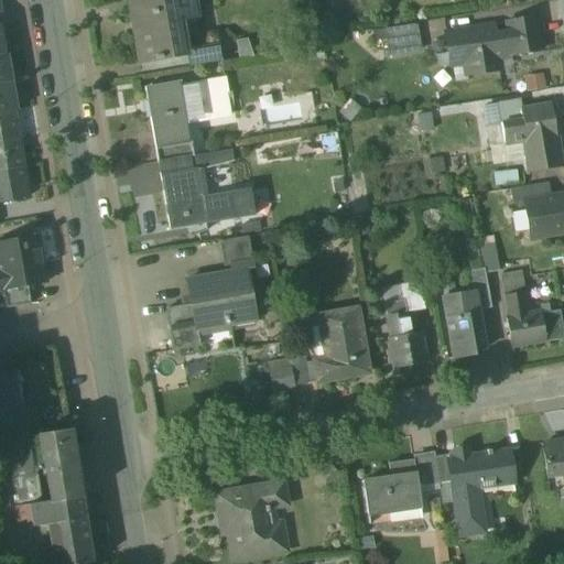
[(193,0),(142,0),(131,2),(142,64),(182,56),(176,22),(197,18),(193,0)]
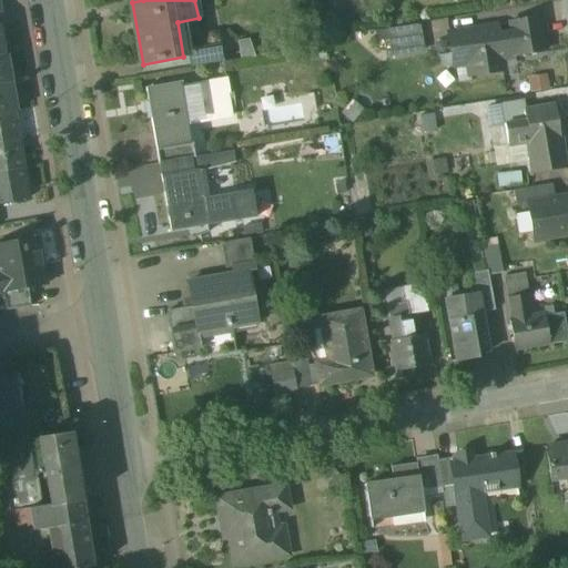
[(540,18),(509,23),(510,33),(497,36),(500,59),(546,51),(540,18)]
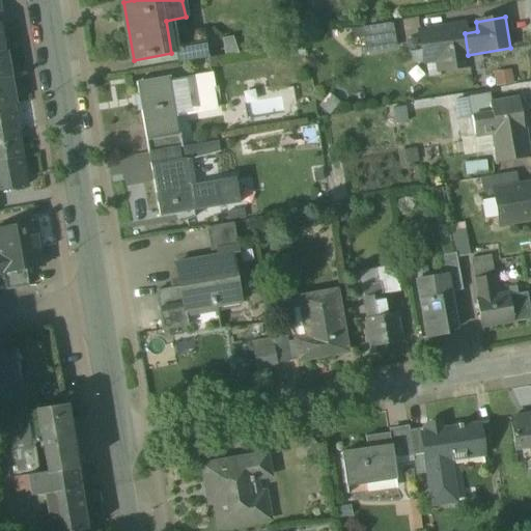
[(393,23),(362,28),(366,52),(397,47),(393,23)]
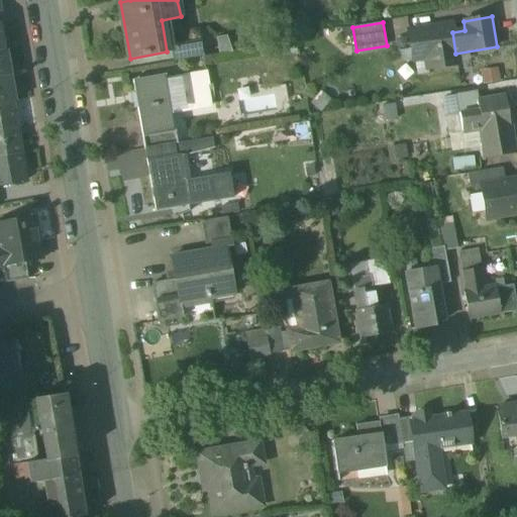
[(450,25),(409,31),(413,61),(426,59),(428,69),(457,64),(455,54),(452,32),(450,25)]
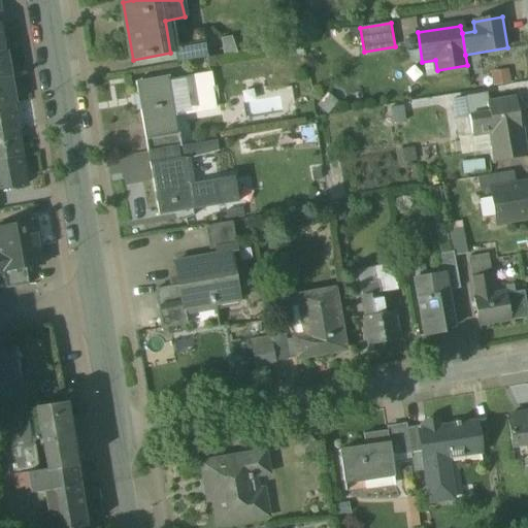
[(205,42),(174,47),(177,63),(207,58),(205,42)]
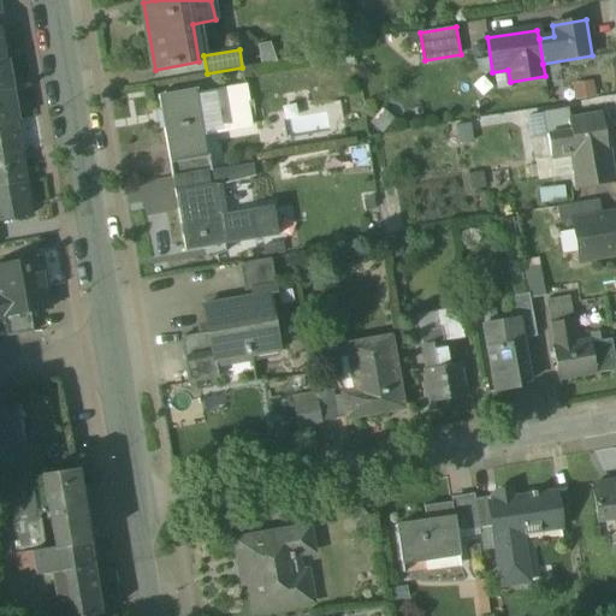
[(5,59),(0,59),(0,92),(10,90),(5,59)]
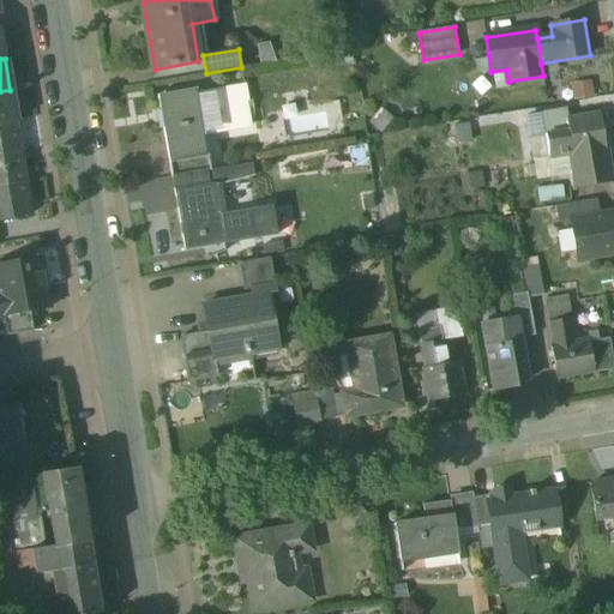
[(245,86),(160,101),(170,163),(206,157),(203,134),(251,126),(245,86)]
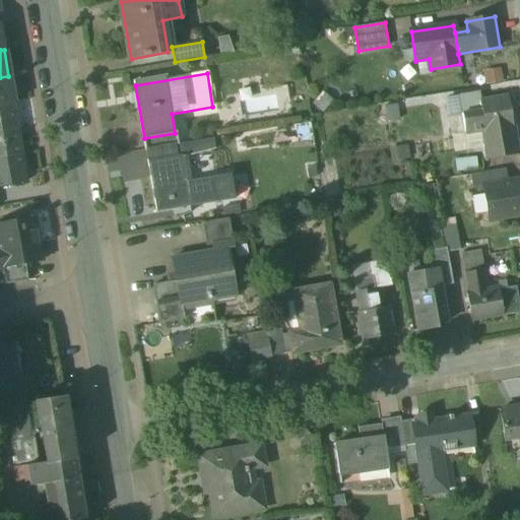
[(8,76),(0,77),(0,104),(12,103),(8,76)]
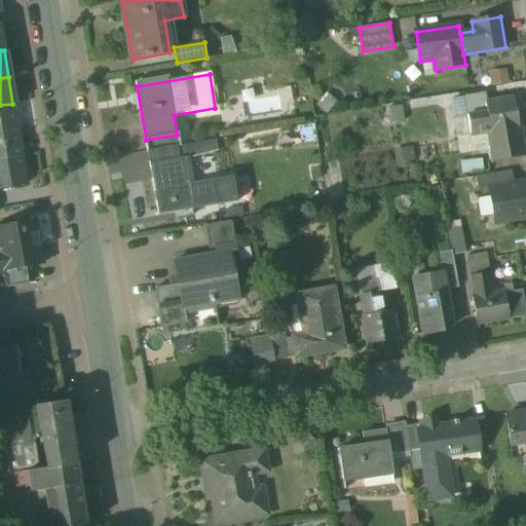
[(514,97),(487,102),(485,94),(463,98),(466,116),(466,117),(471,136),(489,133),(493,159),(523,154),(518,128),(519,128),(514,97)]
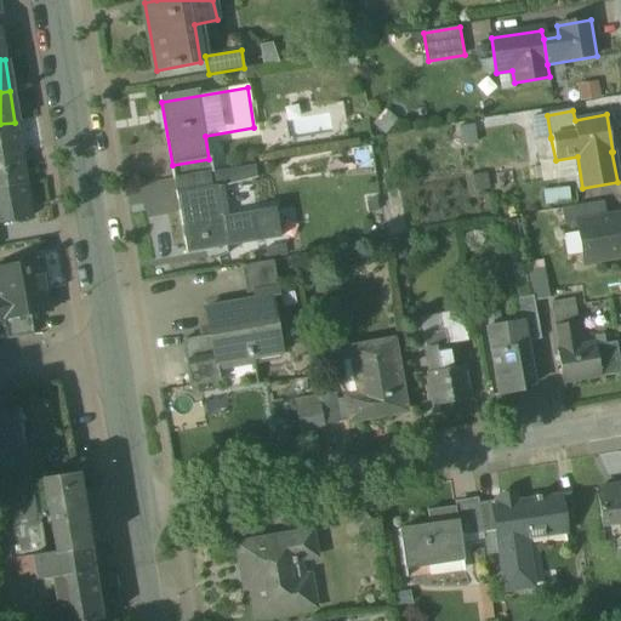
[(15,123),(0,124),(0,155),(21,153),(15,123)]
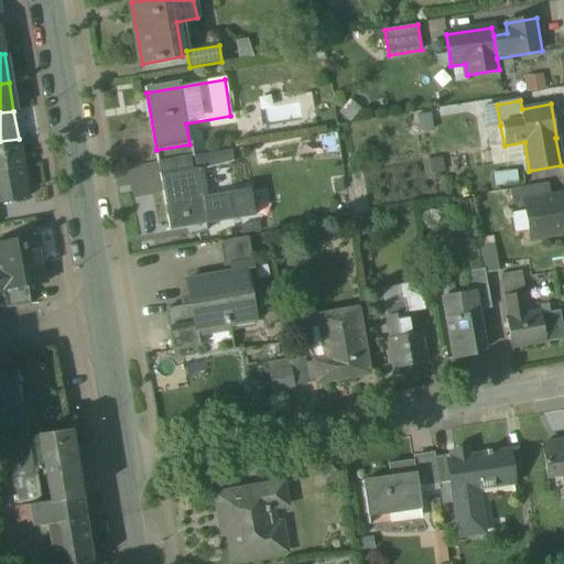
[(500,125),(487,127),(490,148),(505,145),(500,126),(500,125)]
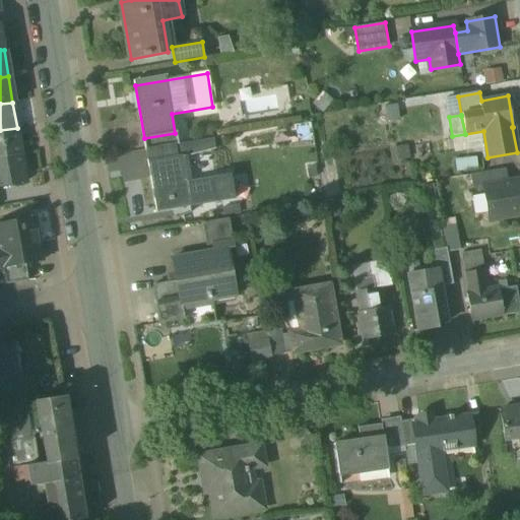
[(17,128),(0,130),(0,156),(21,153),(17,128)]
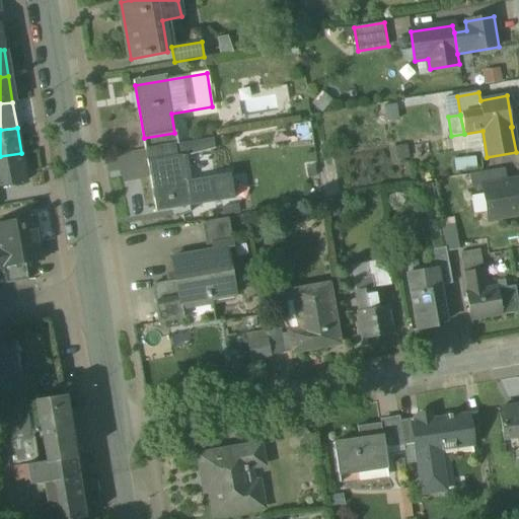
[(176,144),(174,133),(144,138),(146,150),(176,144)]
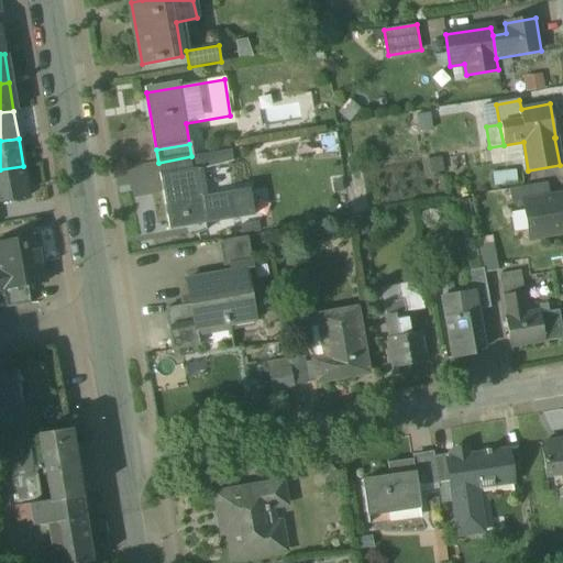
[(158,163),(159,175),(185,170),(190,199),(207,196),(202,170),(233,162),(232,150),(191,156),(158,163)]
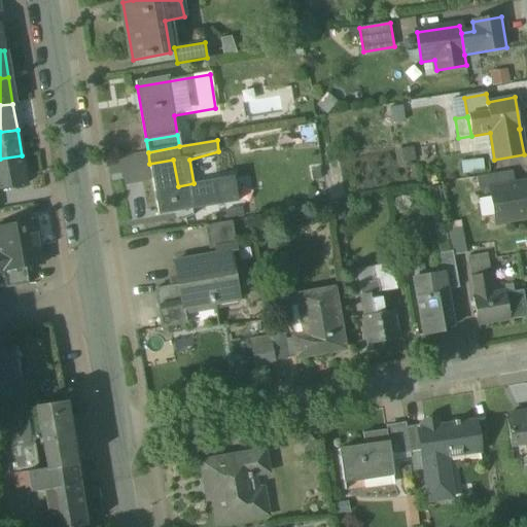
[(22,155),(0,159),(0,187),(26,183),(22,155)]
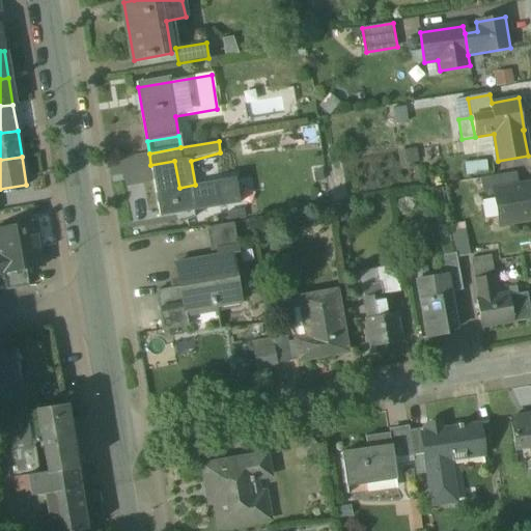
[(195,185),(179,188),(174,161),(150,165),(160,217),(193,211),(193,212),(240,203),(235,178),(195,185)]
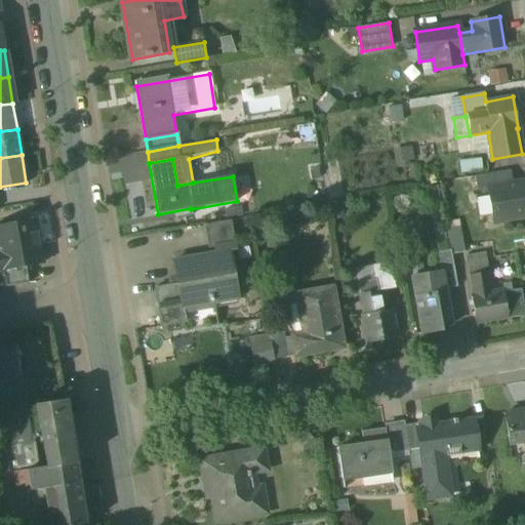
[(510,170),(486,174),(488,188),(512,184),(510,170)]
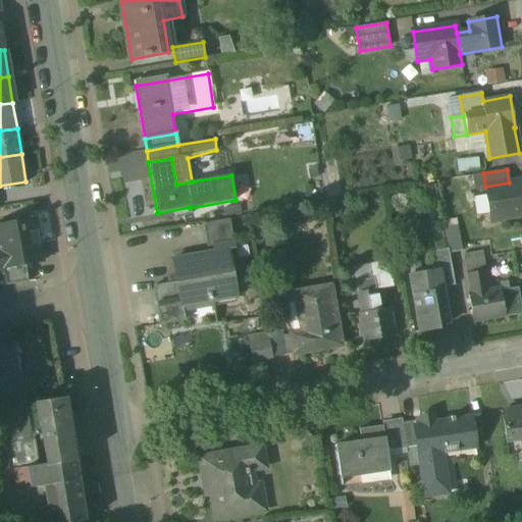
[(485,187),(483,173),(472,175),(474,189),(485,187)]
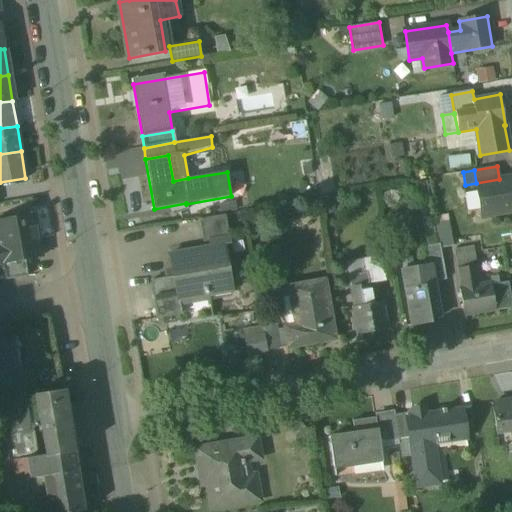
[(511,177),(499,179),(476,183),(482,217),(511,211),(511,177)]
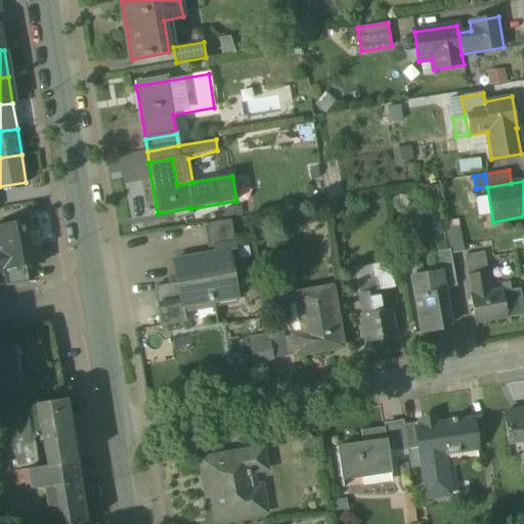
[(33,218),(0,223),(0,278),(4,278),(3,268),(25,264),(41,261),(33,218)]
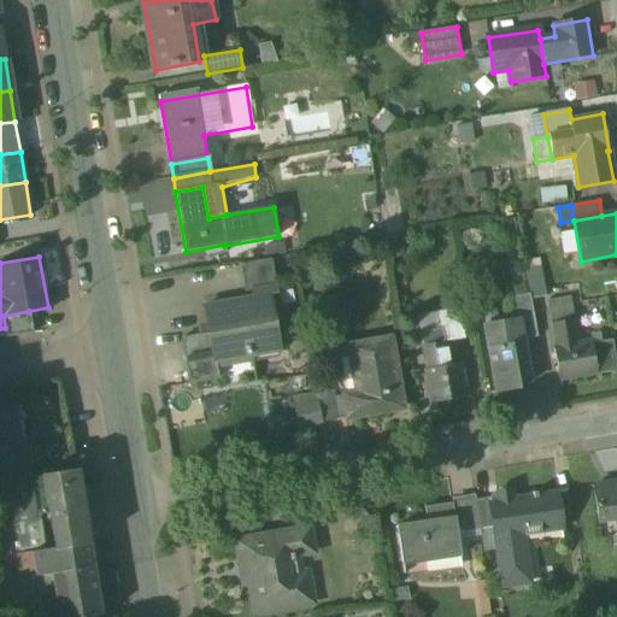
[(272,259),(241,264),(246,293),(277,288),(272,259)]
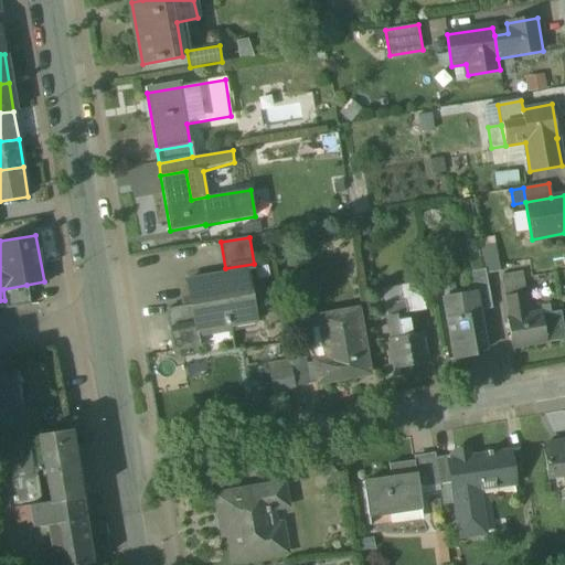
[(496,245),(482,246),(487,273),(500,270),(496,245)]
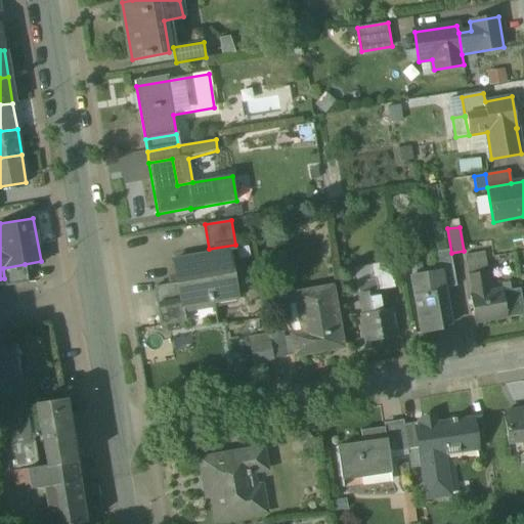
[(230,250),(174,260),(176,275),(182,308),(183,307),(238,298),(230,250)]
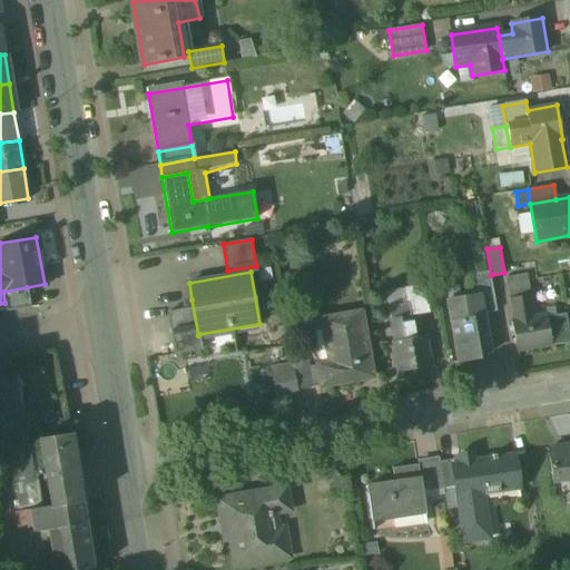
[(489,272),(469,276),(472,296),(480,295),(483,314),(497,312),(489,272)]
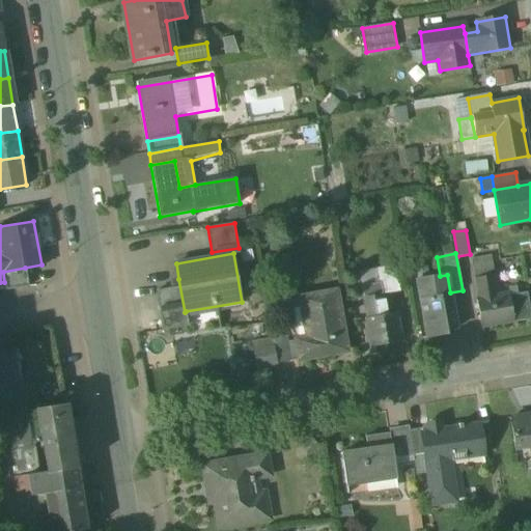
[(491,255),(470,259),(473,277),(494,274),(491,255)]
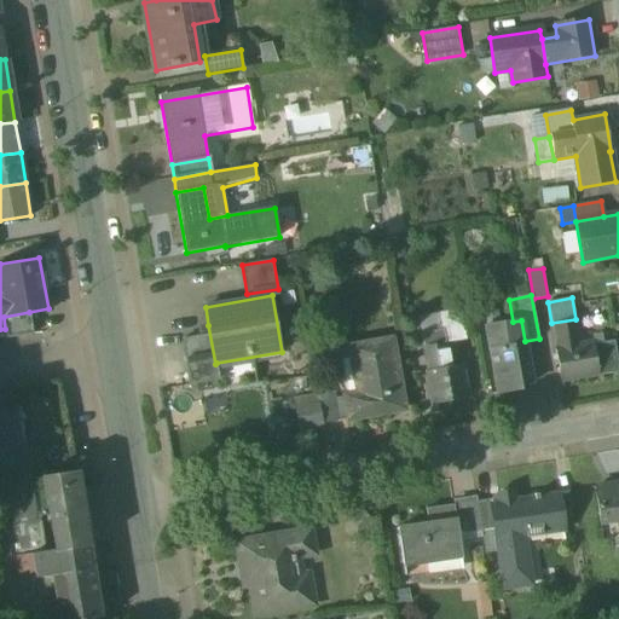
[(29,312),(4,317),(5,329),(6,337),(33,333),(29,312)]
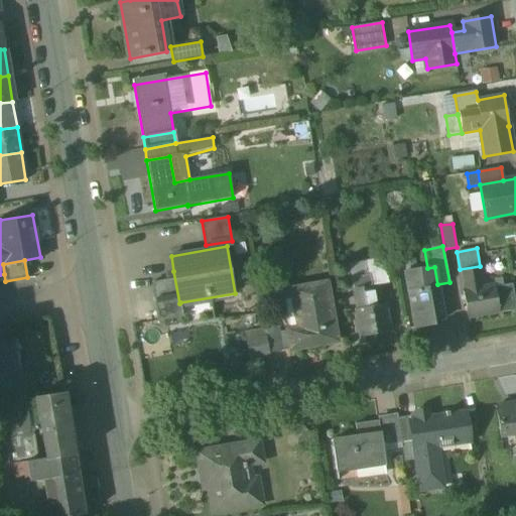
[(384,260),(367,263),(369,275),(371,286),(372,286),(389,283),(384,260)]
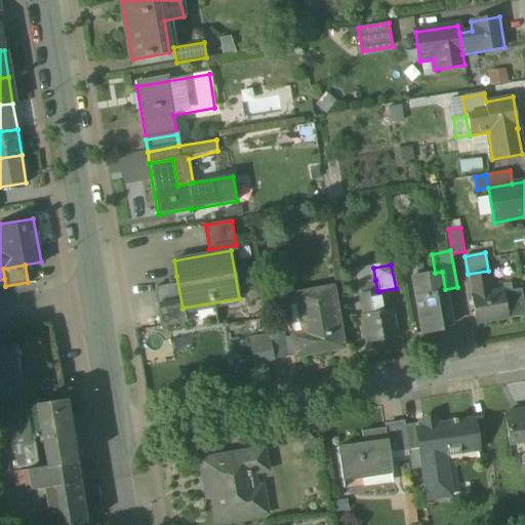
[(488,271),(468,274),(471,294),(469,294),(475,324),(507,318),(524,315),(520,288),(501,291),(501,288),(491,289),(488,271)]
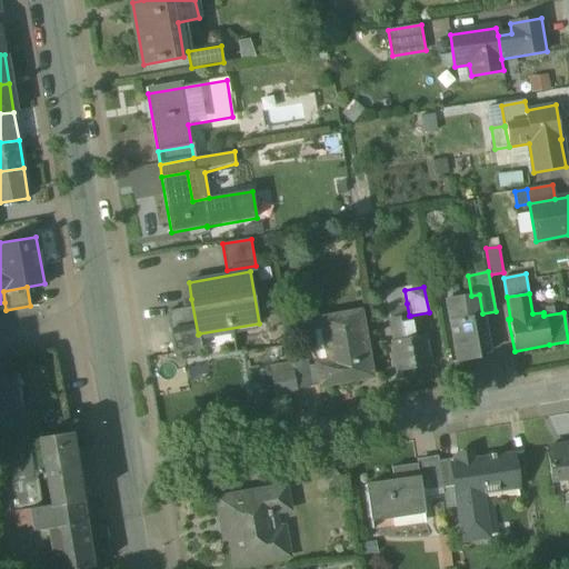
[(471,296),(451,299),(455,320),(450,321),(457,361),(479,358),(478,355),(489,352),(482,313),(479,295),(471,296)]
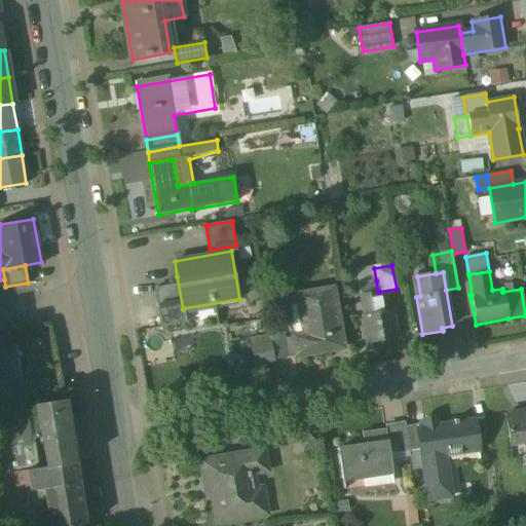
[(171,285),(155,288),(162,327),(187,323),(184,308),(183,309),(177,276),(170,277),(171,285)]
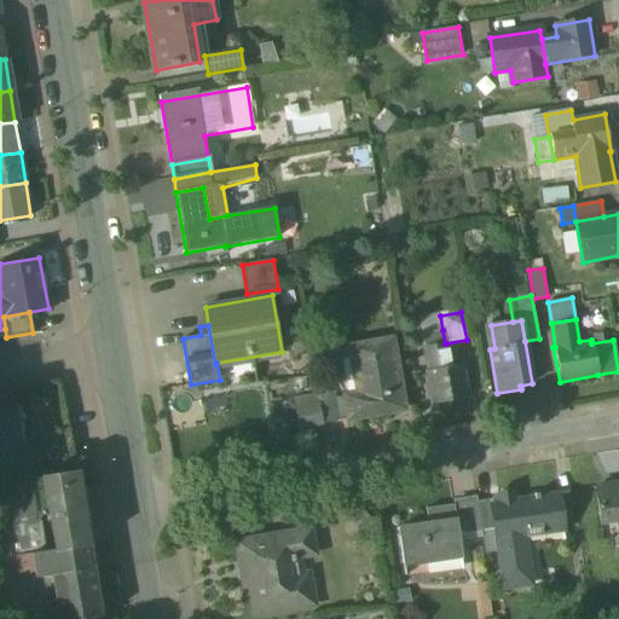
[(443,330),(421,334),(427,371),(426,371),(431,397),(429,398),(432,410),(447,408),(446,403),(468,398),(462,365),(450,368),(446,343),(445,343),(443,330)]
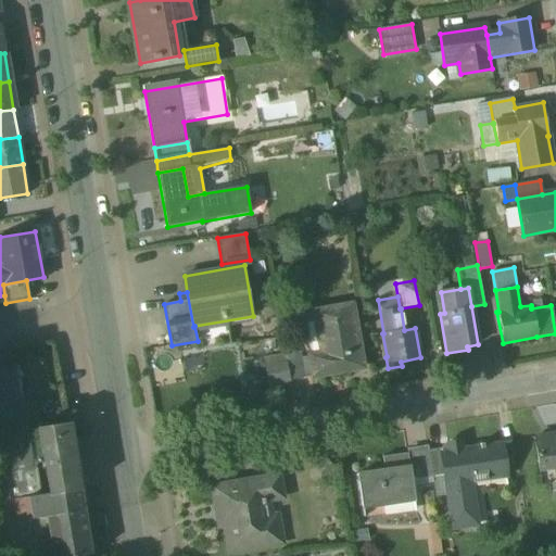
[(362,368),(351,307),(314,314),(320,346),(328,345),(329,354),(311,357),(314,376),(362,368)]
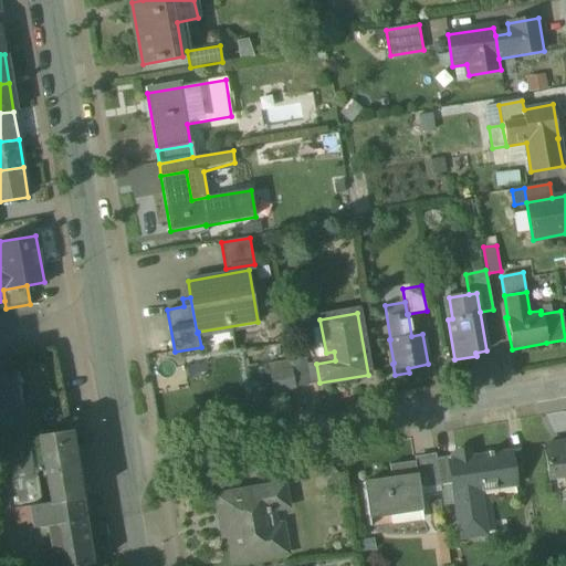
[(306,359),(291,363),(292,370),(295,387),(311,385),(306,359)]
